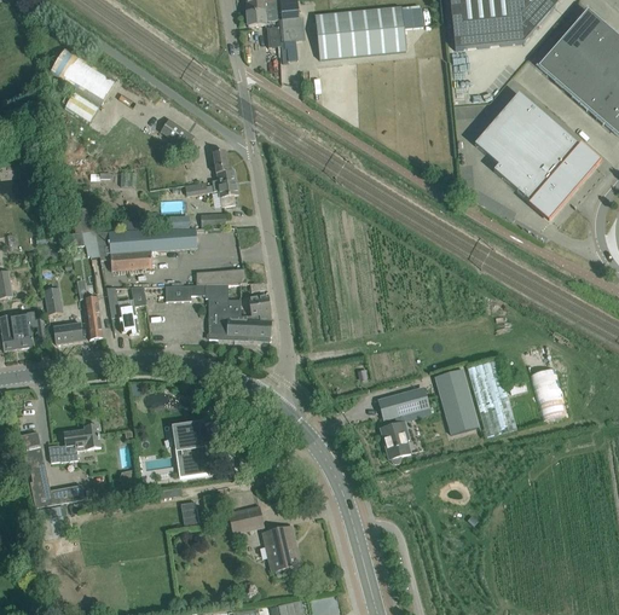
[(244,0),(247,11),(277,9),(276,0),(244,0)]
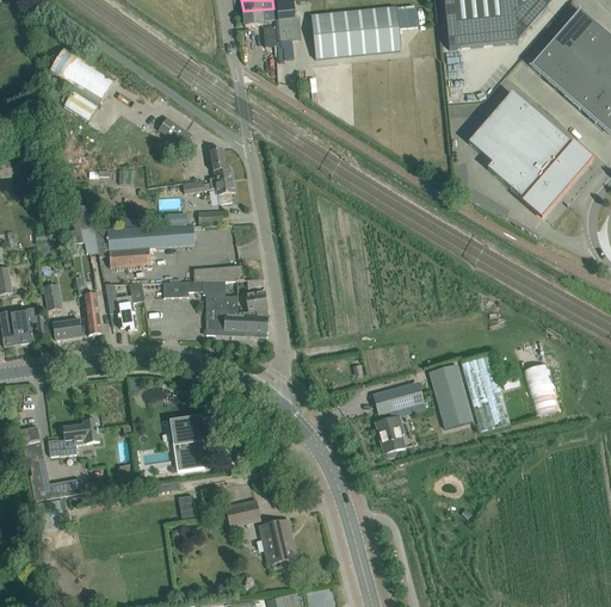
[(443,0),(449,48),(517,41),(548,5),(543,1),(544,0),(443,0)]
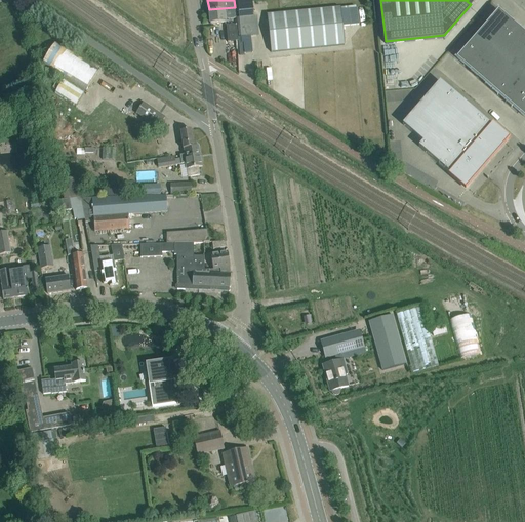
[(256,33),(254,13),(253,13),(252,1),(238,2),(241,40),(238,41),(239,52),(244,51),(244,50),(252,49),(250,34),(256,33)]
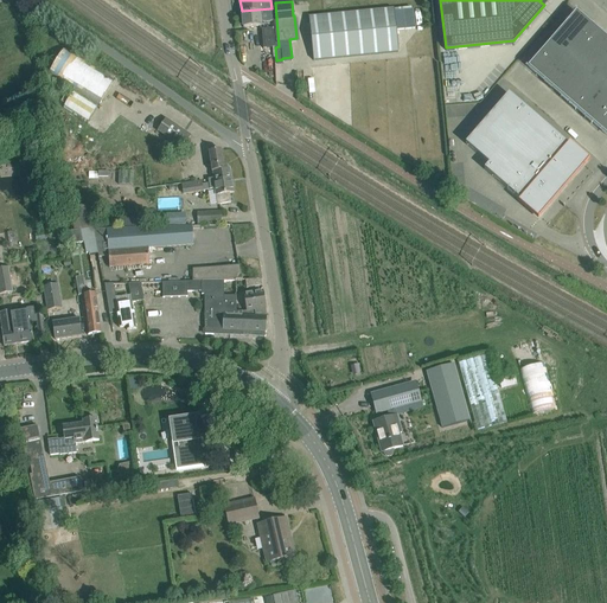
[(313,58),(398,49),(394,6),(310,14),(313,58)]
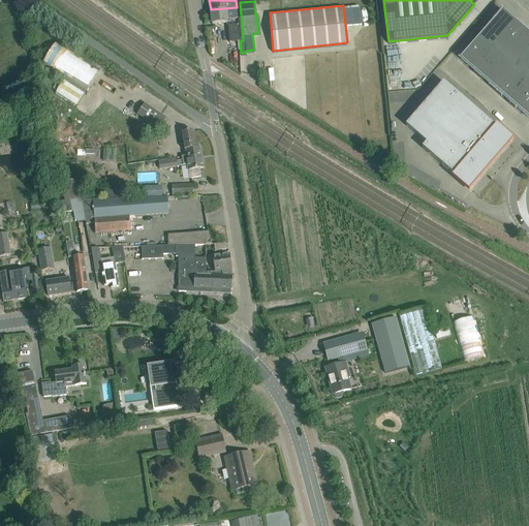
[(238,17),(237,7),(211,9),(212,22),(227,20),(226,18),(238,17)]
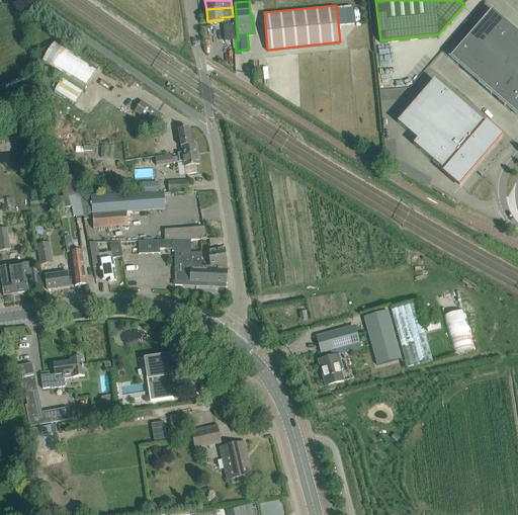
[(506,20),(492,8),(473,28),(472,27),(467,33),(468,34),(450,55),(464,68),(464,69),(469,74),(470,73),(479,80),(478,80),(484,85),(485,85),(486,86),(485,86),(491,91),(492,91),(499,97),(499,98),(504,103),(505,102),(517,113),(517,30),(512,25),(512,24),(507,19),(506,20)]
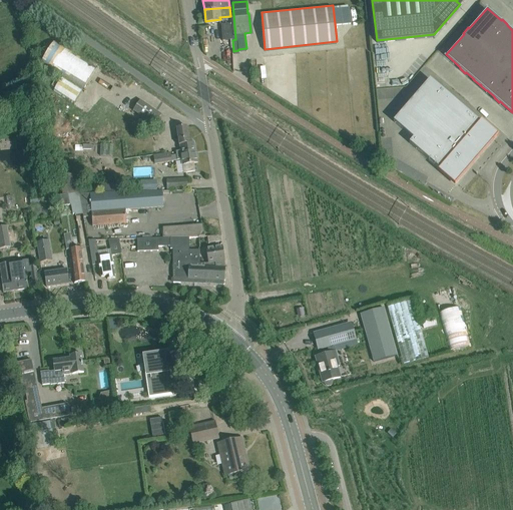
[(220,22),(222,39),(232,37),(230,21),(220,22)]
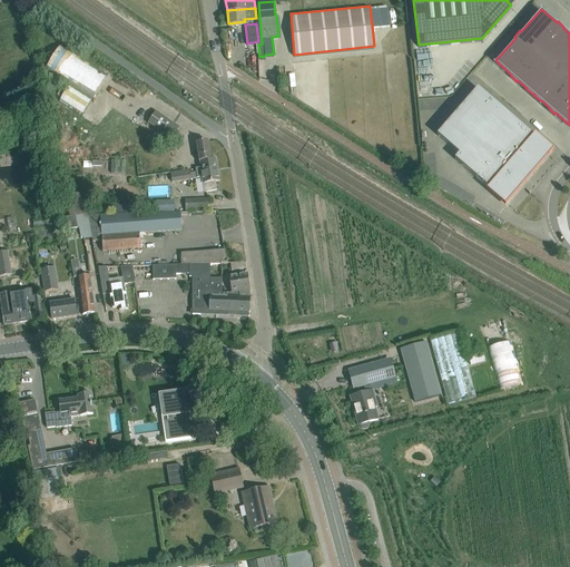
[(108,72),(60,42),(46,65),(94,96),(108,72)]
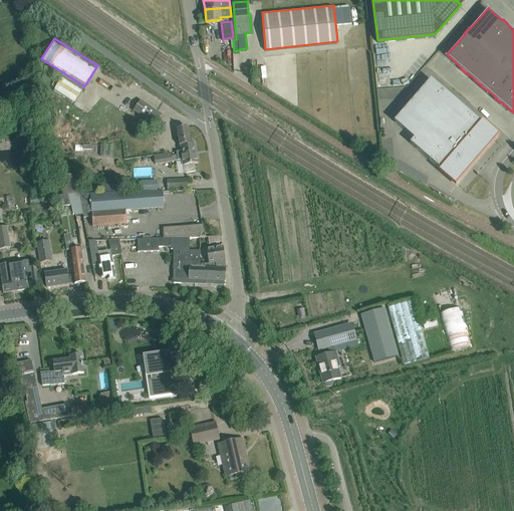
[(63,74),(53,88),(73,101),(83,87),(63,74)]
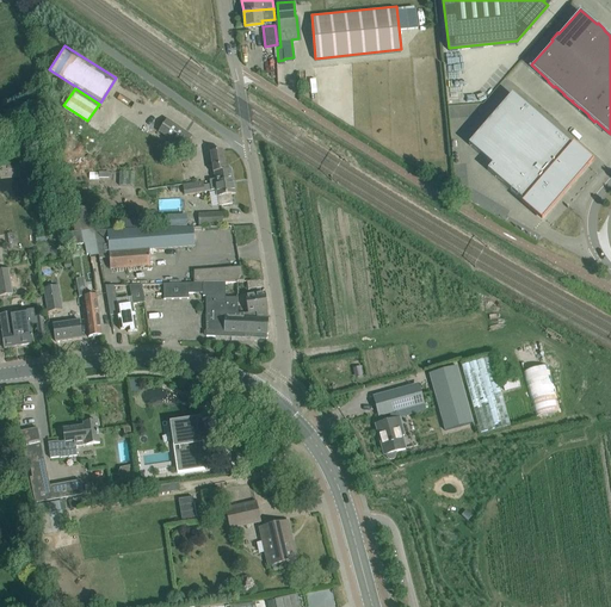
[(593,159),(573,141),(572,143),(512,92),(468,142),(492,162),(487,167),(523,198),(522,200),(542,218),(544,215),(542,214),(586,162),(587,165),(593,159)]
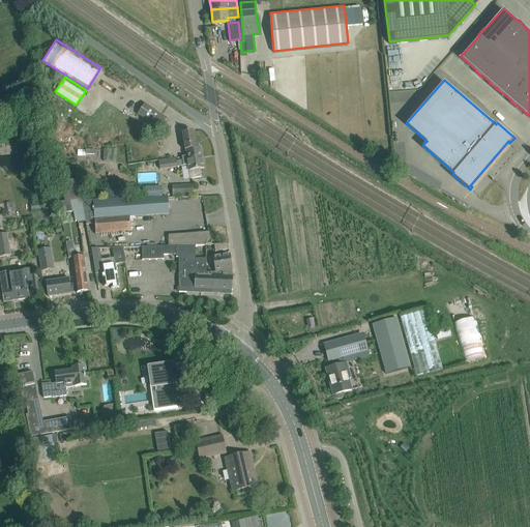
[(32,103),(29,91),(13,96),(17,107),(32,103)]
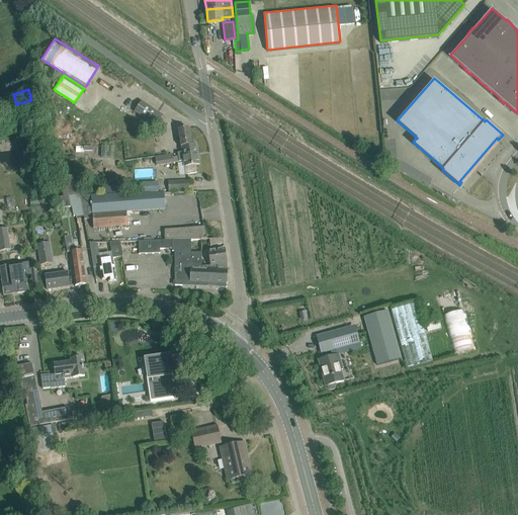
[(142,99),(135,109),(155,123),(162,112),(142,99)]
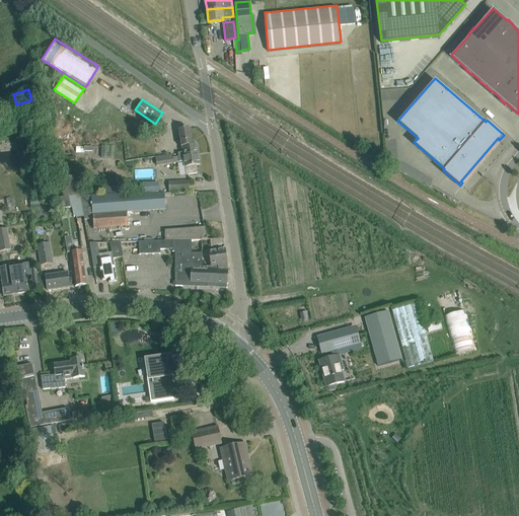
[(198,151),(197,141),(195,142),(192,138),(191,138),(189,126),(178,128),(182,150),(177,150),(178,153),(182,153),(183,153),(198,151)]
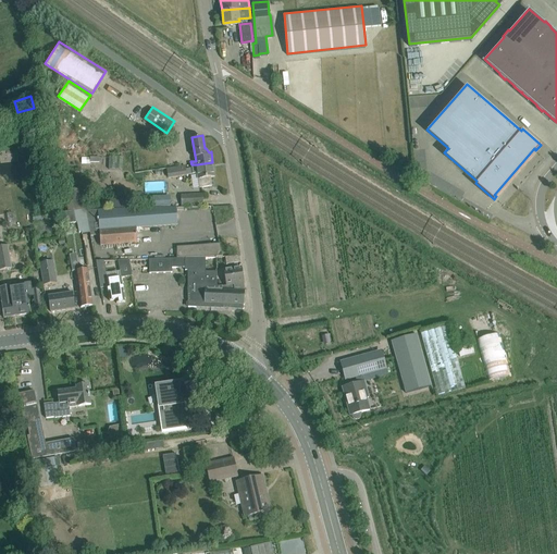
[(214,174),(212,162),(197,164),(196,164),(192,164),(192,165),(186,167),(185,162),(166,165),(168,175),(196,171),(197,177),(198,177),(199,185),(211,183),(210,175),(214,174)]
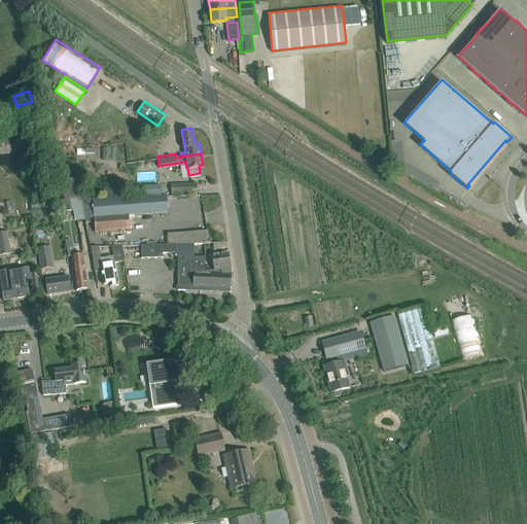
[(85,217),(81,197),(81,195),(80,196),(76,175),(61,178),(65,198),(59,199),(61,210),(73,208),(74,217),(77,217),(78,218),(85,217)]
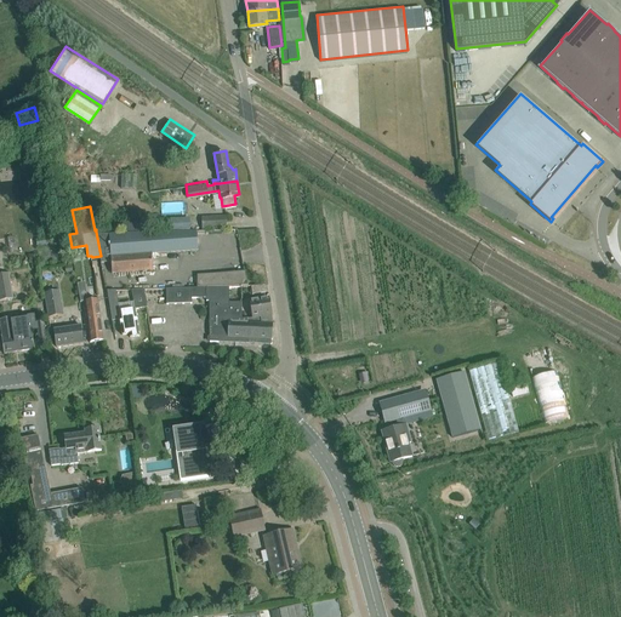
[(227,226),(226,212),(201,212),(201,226),(227,226)]
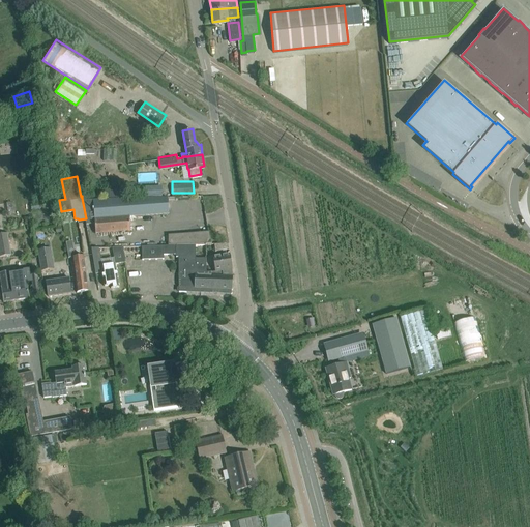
[(169,210),(168,195),(82,198),(86,218),(86,222),(95,221),(95,231),(130,228),(129,213),(169,210)]
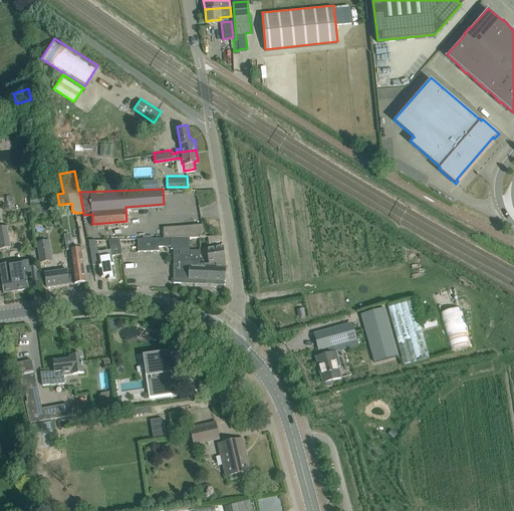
[(190,224),(163,226),(164,235),(191,235),(205,234),(203,223),(202,223),(190,224)]
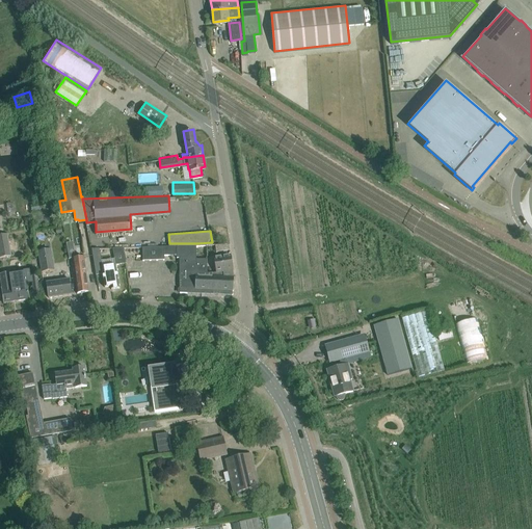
[(7,232),(0,232),(0,255),(10,253),(7,232)]
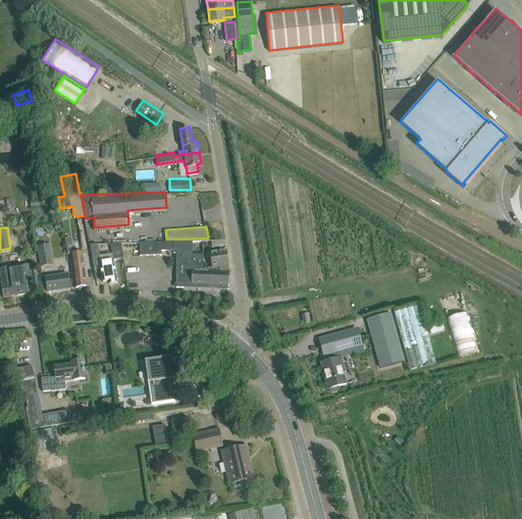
[(166,240),(140,240),(140,241),(140,254),(161,253),(161,249),(173,249),(173,251),(175,251),(175,280),(176,280),(176,286),(227,288),(228,283),(229,269),(219,269),(218,264),(213,265),(212,265),(204,265),(203,259),(193,258),(193,239),(173,240),(166,240)]
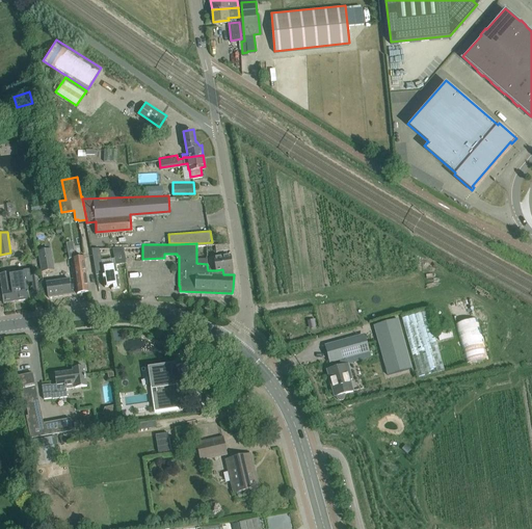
[(88,290),(84,254),(74,255),(73,245),(67,246),(69,257),(73,256),(77,291),(88,290)]
